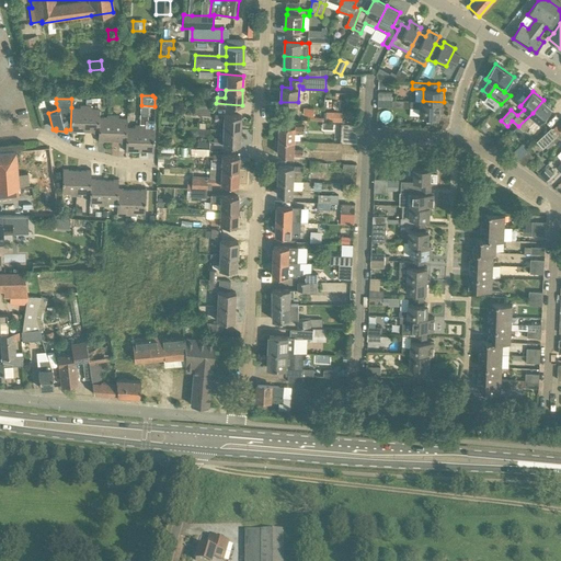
[(552,107),(544,100),(533,113),(518,126),(513,130),(518,136),(536,119),(539,123),(552,107)]
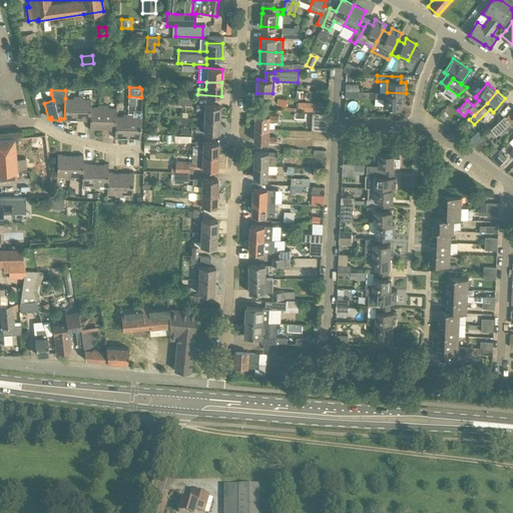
[(390,110),(400,111),(400,106),(402,106),(403,94),(406,94),(406,93),(387,92),(387,93),(375,92),(375,99),(384,99),(384,105),(390,105),(390,110)]
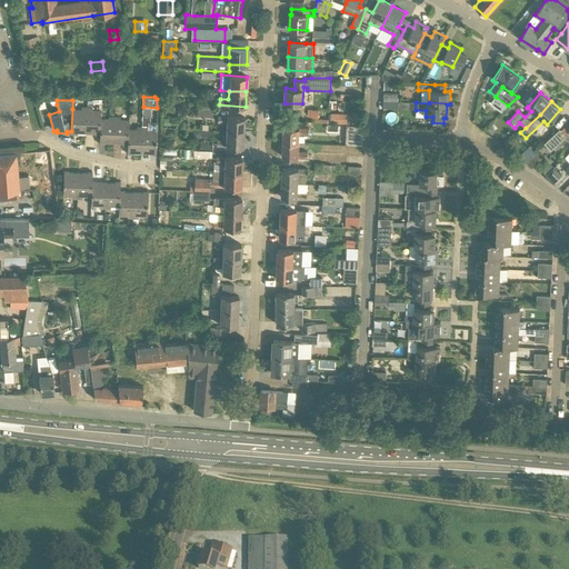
[(71,133),(76,133),(86,133),(87,107),(80,107),(80,109),(72,109),(71,131),(71,133)]
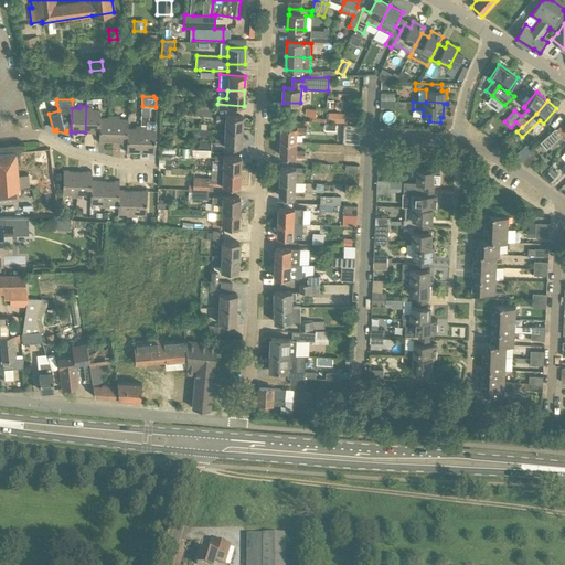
[(85,132),(94,132),(98,134),(99,118),(99,109),(92,109),(92,106),(86,106),(85,132)]
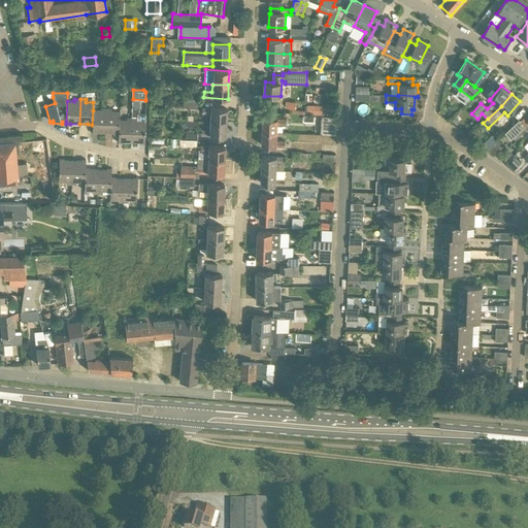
[(324,106),(329,111),(334,107),(329,102),(324,106)]
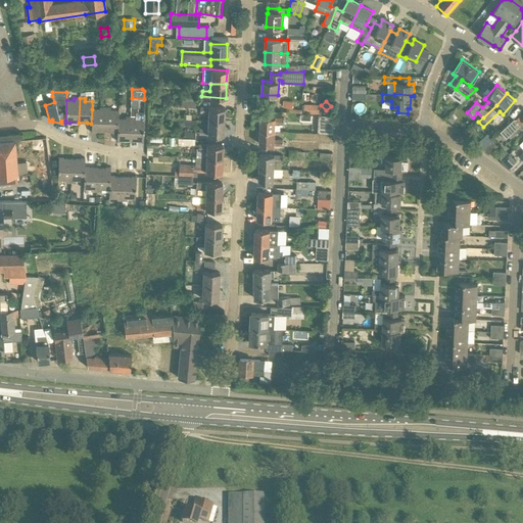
[(319,114),(319,105),(310,104),(310,113),(319,114)]
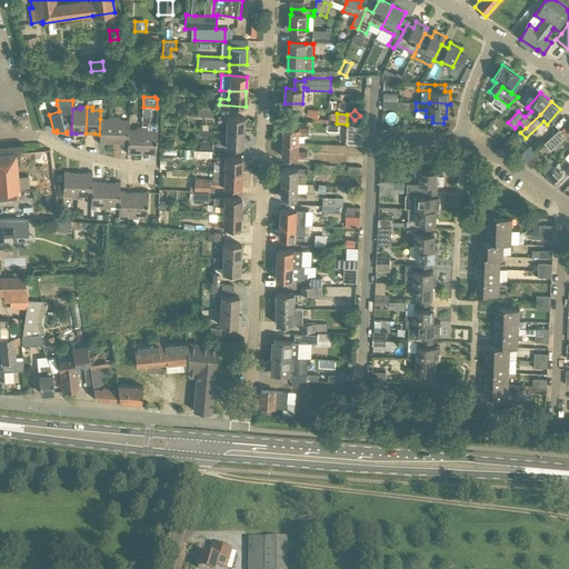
[(226,131),(243,132),(245,117),(218,116),(217,122),(226,123),(226,131)]
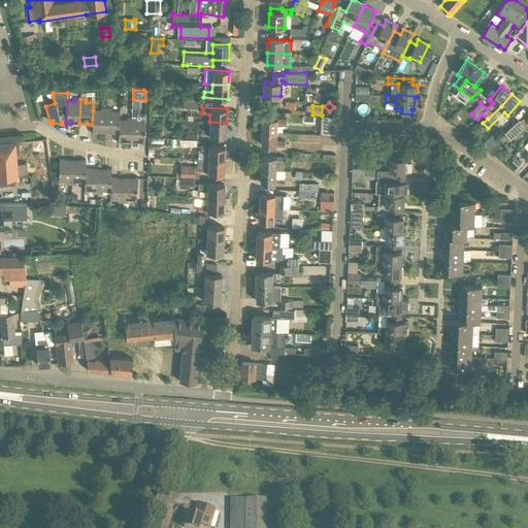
[(92,132),(96,132),(105,133),(106,108),(100,108),(100,110),(93,110),(92,125),(92,132)]
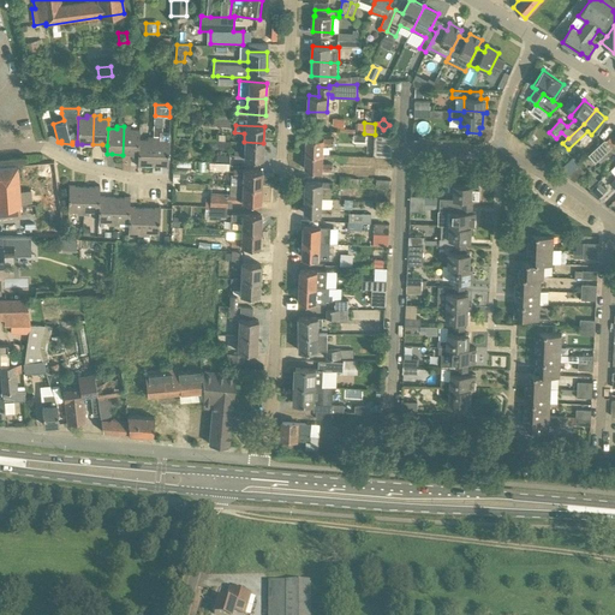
[(123,155),(137,155),(138,139),(139,130),(130,130),(130,126),(124,126),(123,155)]
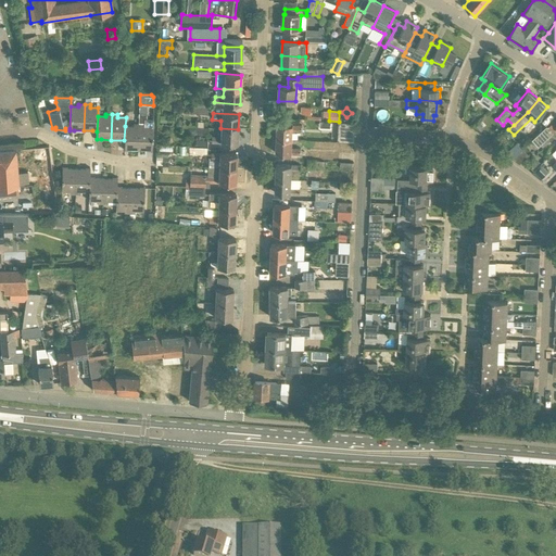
[(555,121),(554,119),(547,127),(546,126),(532,140),(539,147),(554,133),(555,134),(555,121)]
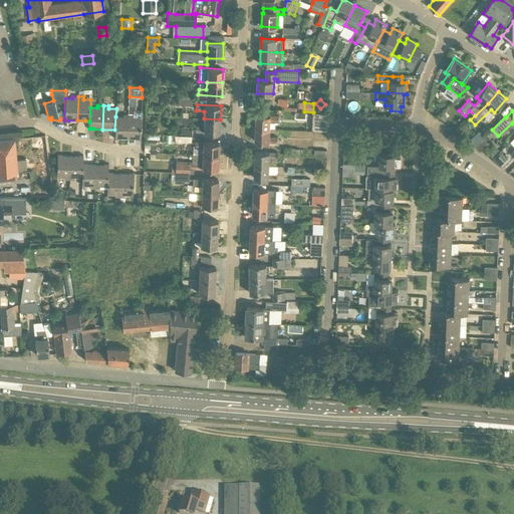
[(327,132),(328,113),(312,113),(312,132),(327,132)]
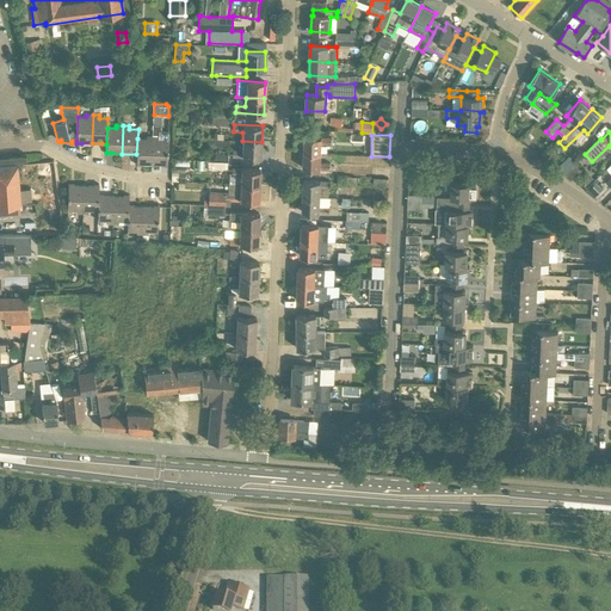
[(136,164),(141,164),(152,165),(152,136),(146,136),(146,139),(137,139),(136,154),(136,164)]
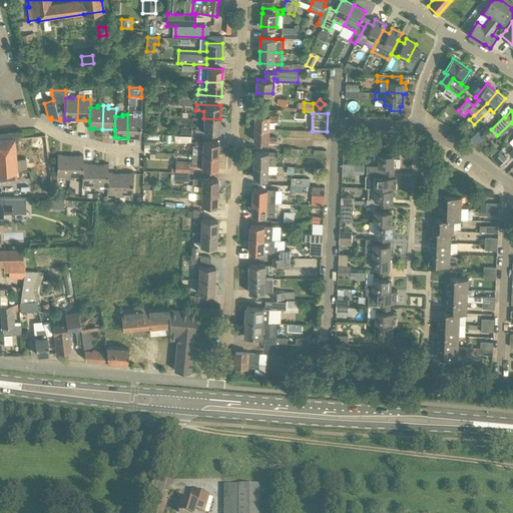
[(127,138),(135,138),(140,138),(140,117),(133,117),(133,114),(127,114),(127,138)]
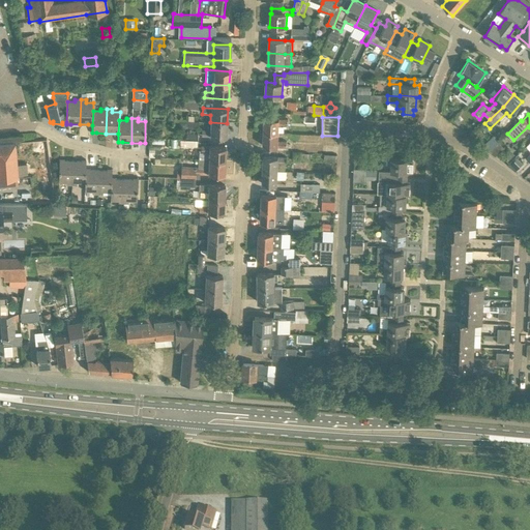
[(264,133),(287,134),(287,119),(264,118),(264,133)]
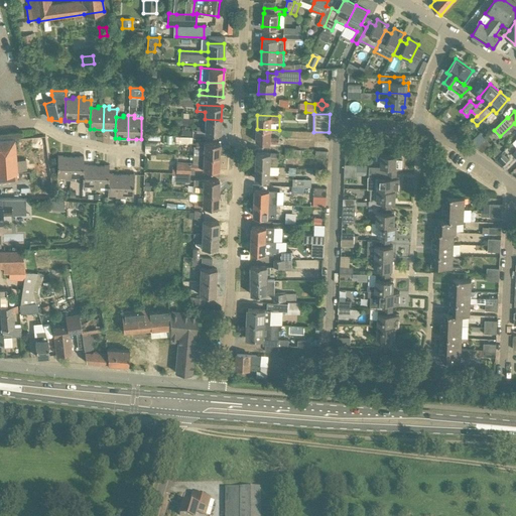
[(220,133),(221,120),(205,119),(205,127),(197,126),(196,132),(220,133)]
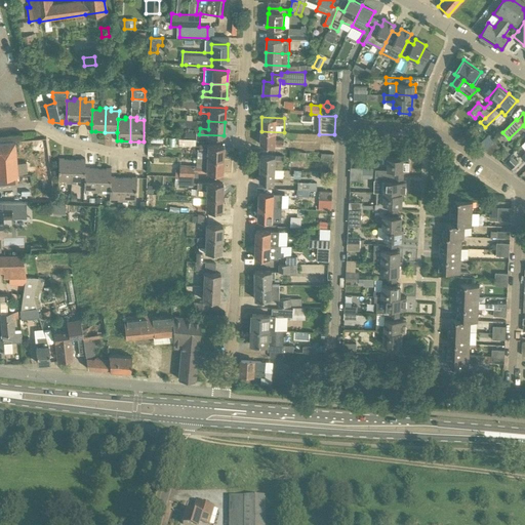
[(474,126),(465,135),(472,142),(481,133),(474,126)]
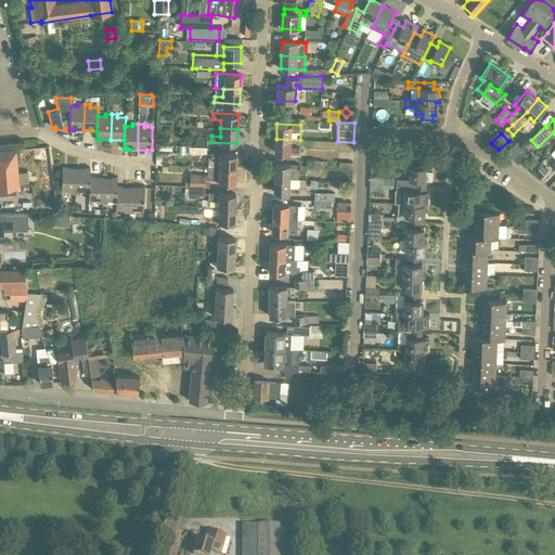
[(275,153),(299,154),(300,140),(276,139),(275,153)]
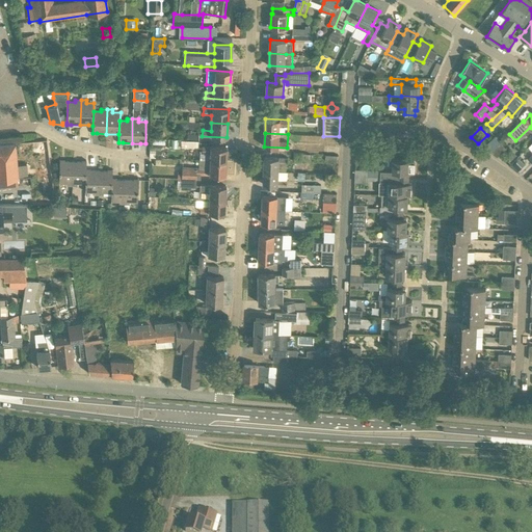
[(23,165),(21,143),(21,142),(0,144),(0,188),(14,187),(15,200),(27,200),(25,186),(31,186),(30,176),(28,177),(26,165),(23,165)]
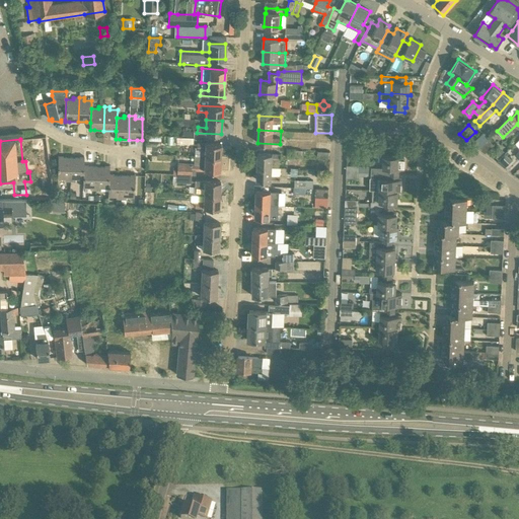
[(478,148),(485,153),(494,145),(488,139),(478,148)]
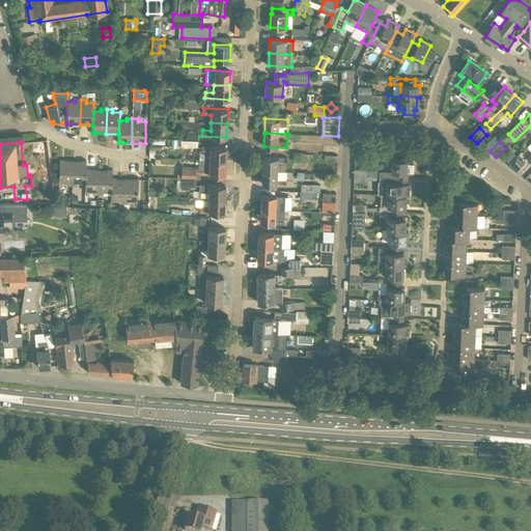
[(208,161),(225,161),(226,147),(201,146),(200,152),(210,152),(208,161)]
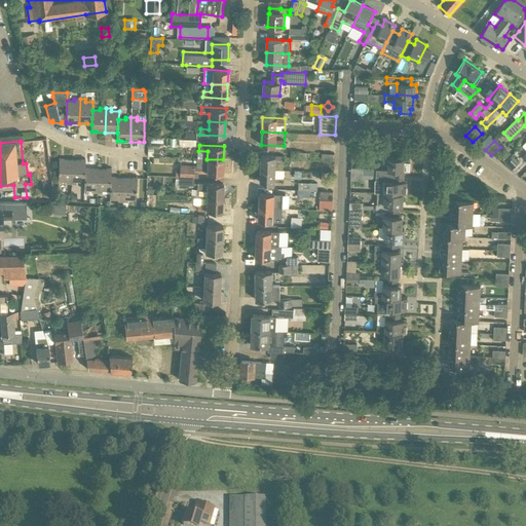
[(505,160),(512,154),(506,149),(500,155),(505,160)]
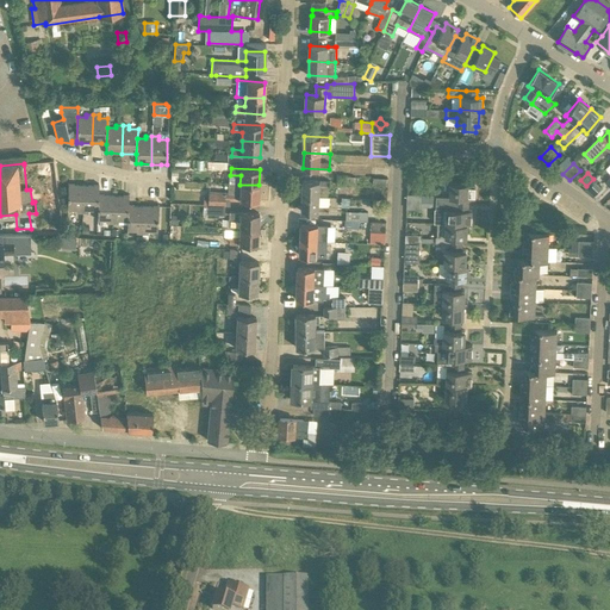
[(303,195),(328,198),(329,181),(303,180),(303,195)]
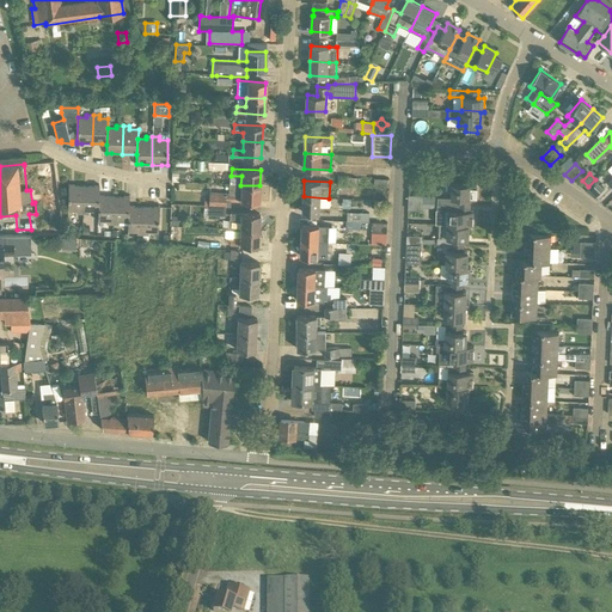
[(258,202),(259,185),(240,185),(228,184),(227,194),(209,193),(208,201),(208,206),(225,207),(231,207),(231,201),(258,202)]
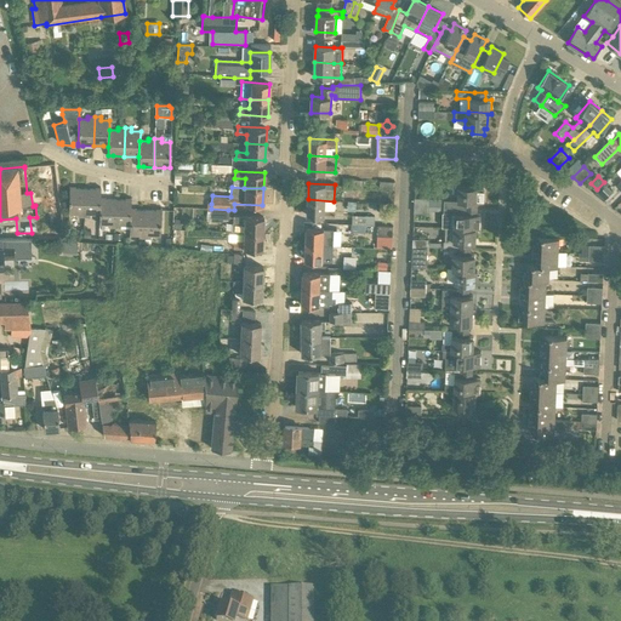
[(444,206),(477,208),(477,203),(483,203),(484,188),(457,187),(457,200),(444,200),(444,206)]
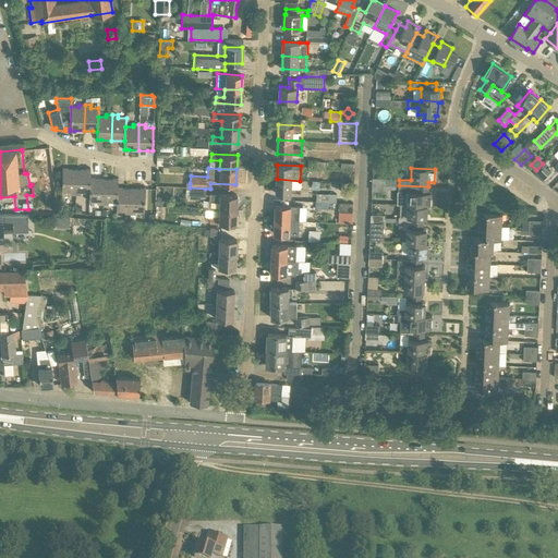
[(76,169),(62,169),(61,192),(70,192),(70,195),(75,195),(76,169)]
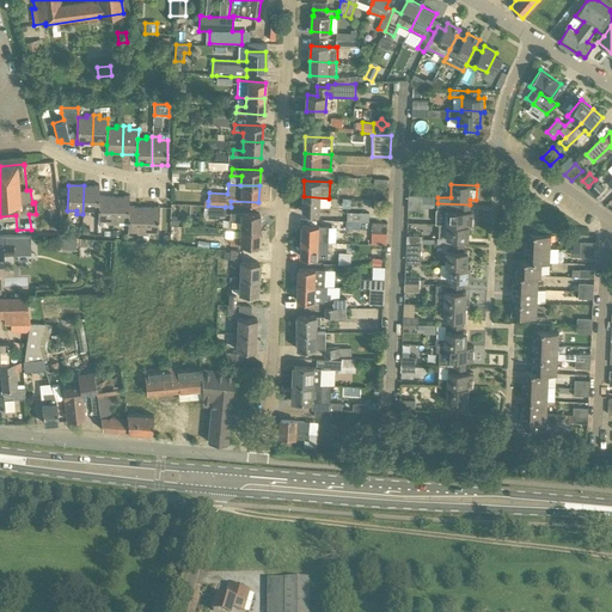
[(98,187),(84,185),(83,214),(89,214),(89,212),(97,212),(98,195),(98,187)]
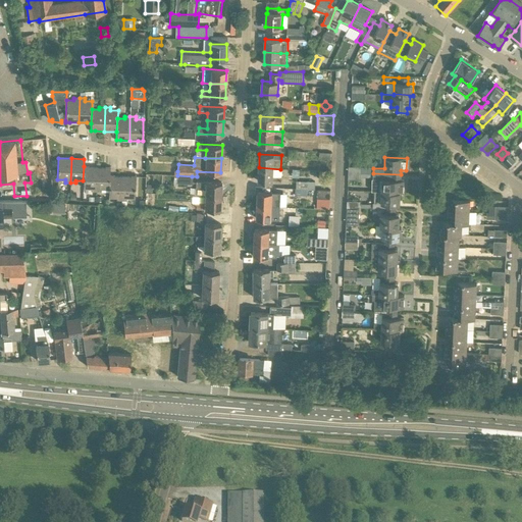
[(91,189),(91,192),(96,192),(97,167),(84,166),(83,180),(83,189),(91,189)]
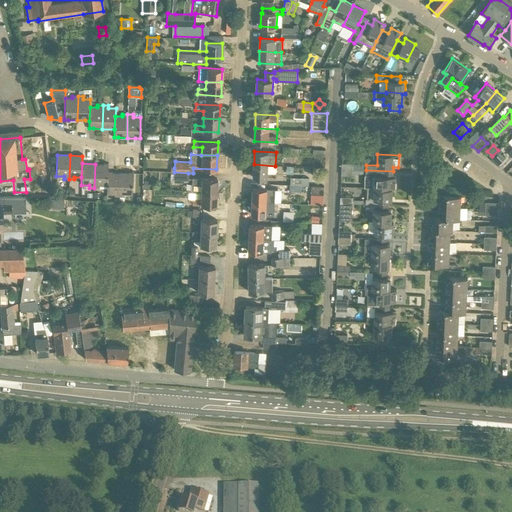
[(108,164),(107,164),(95,164),(94,188),(99,188),(99,186),(106,186),(107,172),(108,164)]
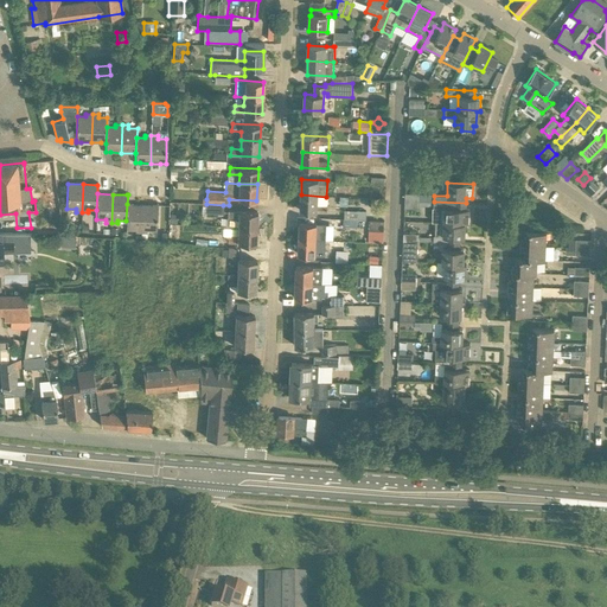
[(300,211),(326,212),(326,197),(301,195),(300,211)]
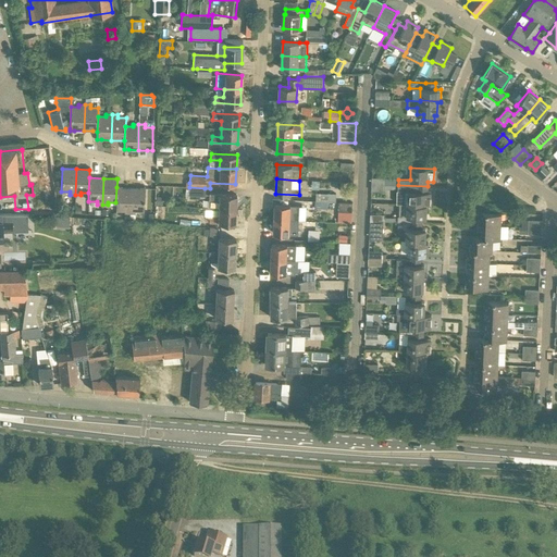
[(408,192),(407,205),(426,206),(431,206),(431,193),(428,192),(428,186),(398,185),(398,192),(408,192)]
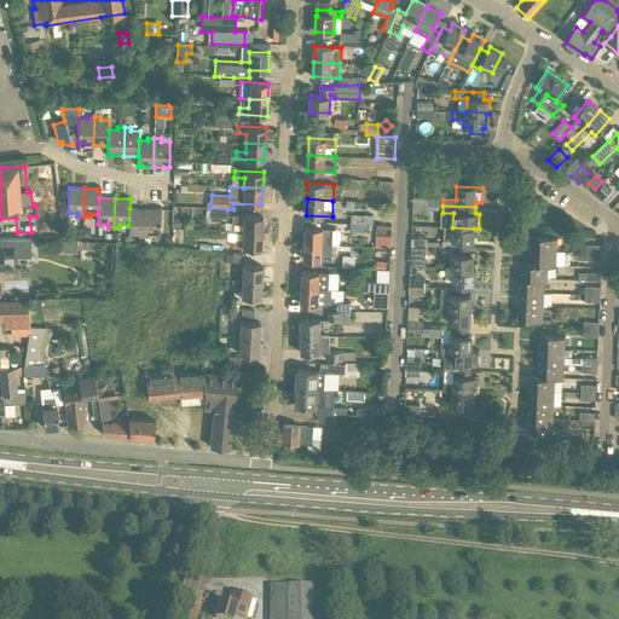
[(129,208),(128,225),(128,235),(138,235),(138,237),(144,238),(145,208),(129,208)]
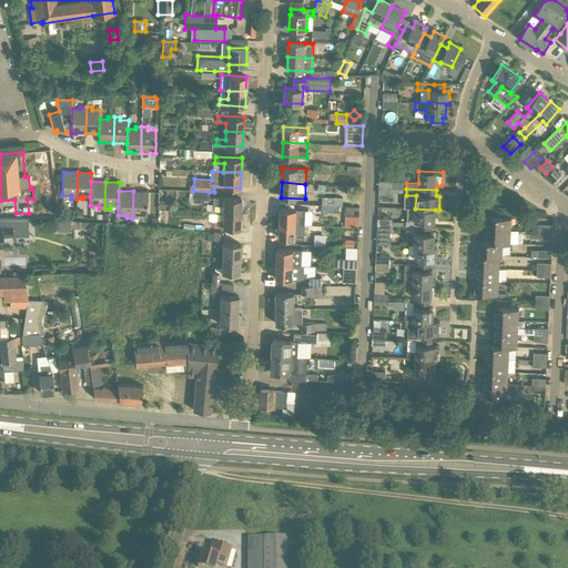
[(148,192),(146,192),(133,191),(132,219),(138,219),(138,215),(146,216),(148,192)]
